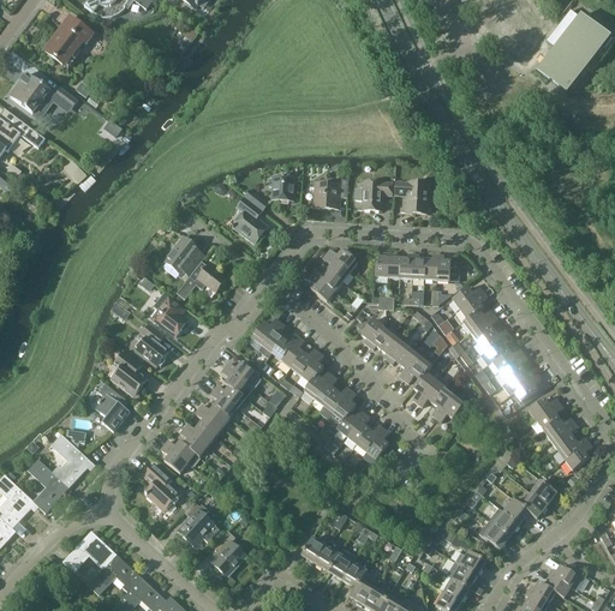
[(99,13),(102,13),(102,16),(106,16),(109,16),(112,16),(114,15),(117,13),(118,13),(120,11),(123,10),(124,9),(126,6),(126,5),(125,4),(127,0),(137,0),(147,6),(151,0),(88,0),(85,4),(95,11),(99,13)]
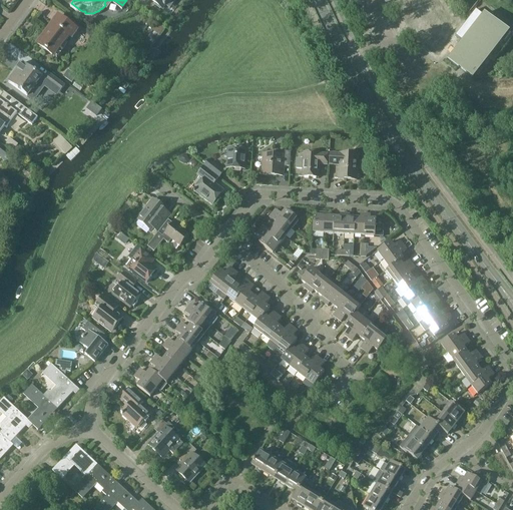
[(476,7),(465,21),(455,34),(462,40),(448,58),(472,77),(508,30),(484,11),(483,13),(476,7)]
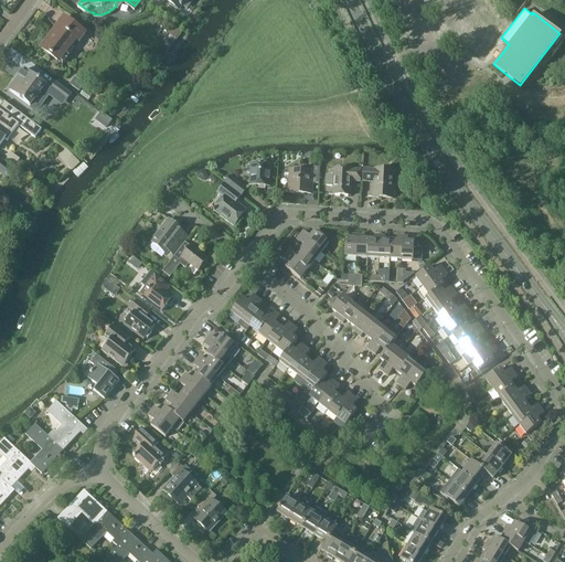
[(64,61),(86,31),(64,14),(42,44),(64,61)]
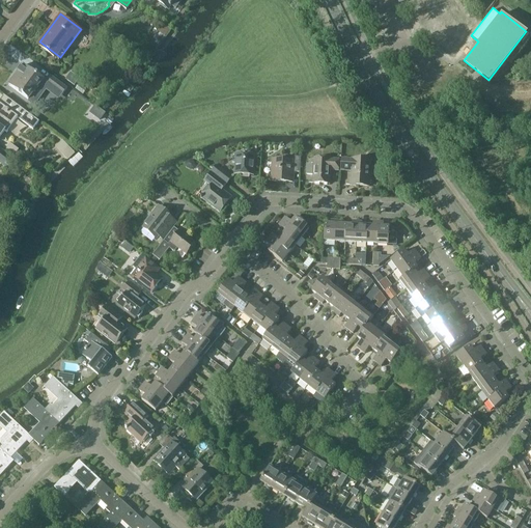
[(9,81),(30,96),(28,99),(34,104),(46,87),(58,96),(62,92),(47,81),(49,79),(24,61),(9,81)]
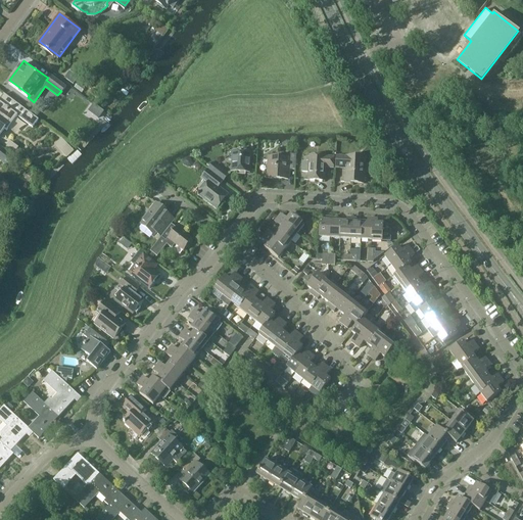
[(73,83),(79,75),(68,67),(62,76),(73,83)]
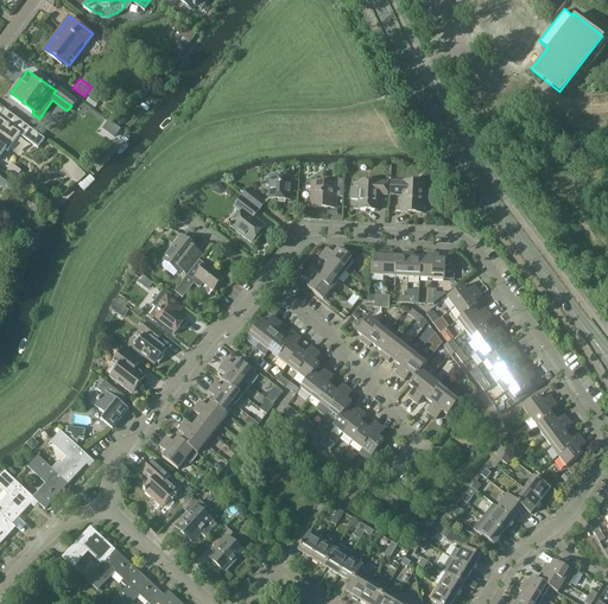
[(71,106),(77,97),(61,84),(56,90),(54,93),(71,106)]
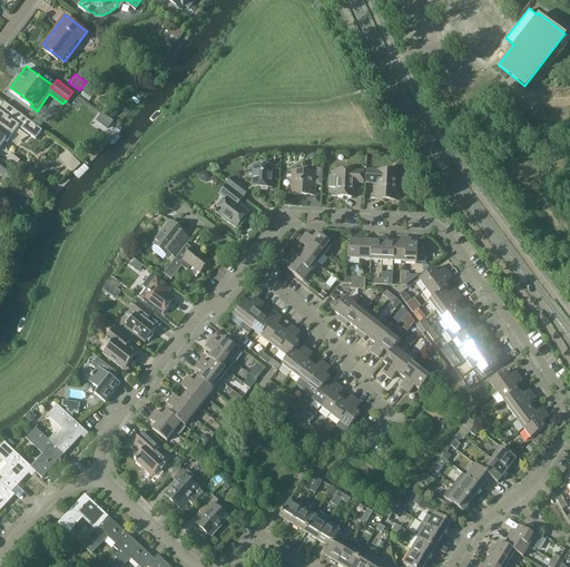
[(0,145),(6,138),(8,140),(19,125),(36,137),(42,128),(5,100),(0,105),(0,145)]
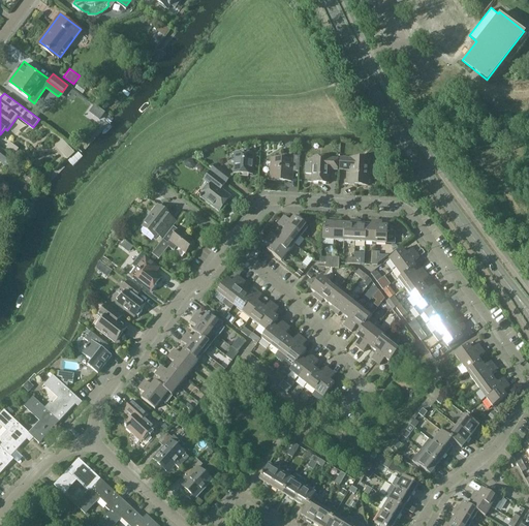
[(10,142),(7,146),(14,152),(18,147),(10,142)]
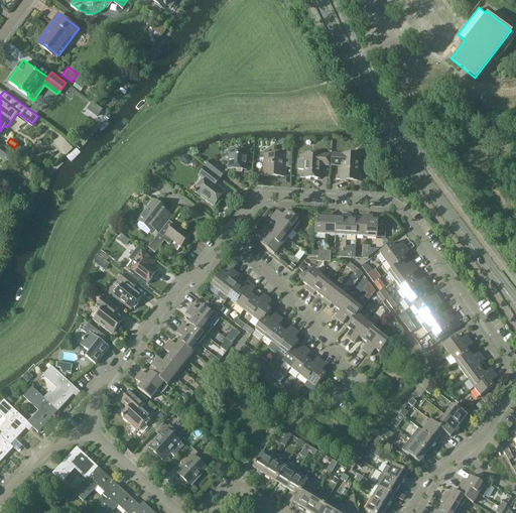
[(0,156),(10,163),(17,154),(0,140),(0,156)]
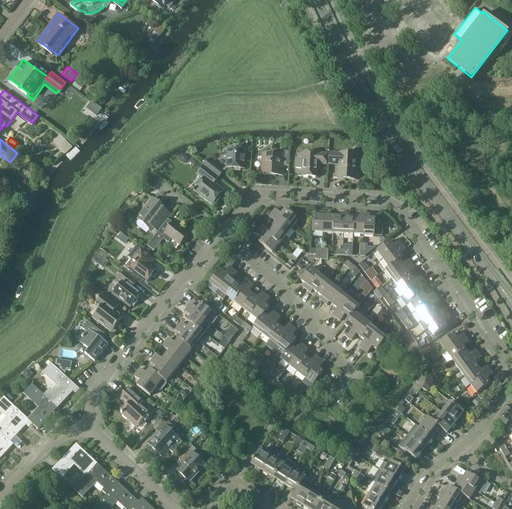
[(65,151),(72,146),(68,141),(61,147),(65,151)]
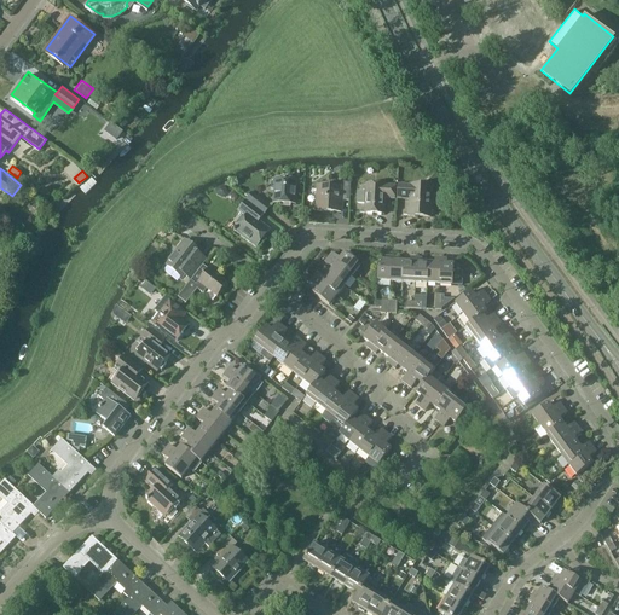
[(295,202),(296,177),(275,177),(273,201),(295,202)]
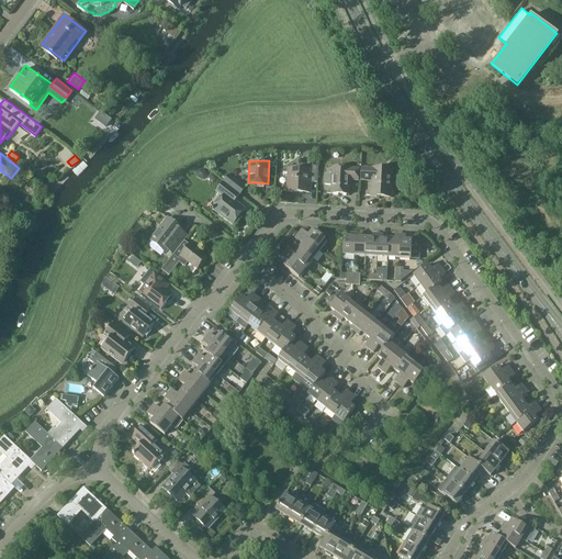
[(317,180),(318,164),(312,163),(311,168),(289,166),(288,188),(310,189),(311,179),(317,180)]
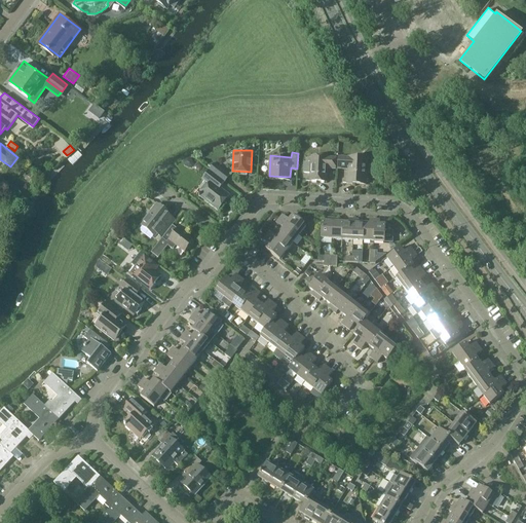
[(311,154),(310,160),(303,160),(302,171),(310,171),(309,179),(326,180),(327,166),(335,167),(336,155),(311,154)]
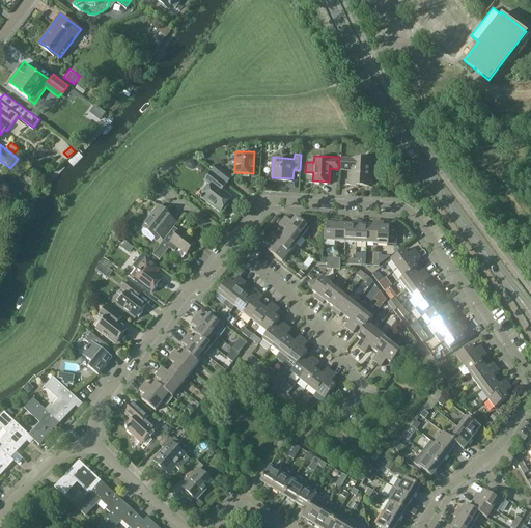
[(369,184),(370,157),(353,157),(341,157),(340,168),(353,168),(352,183),(369,184)]
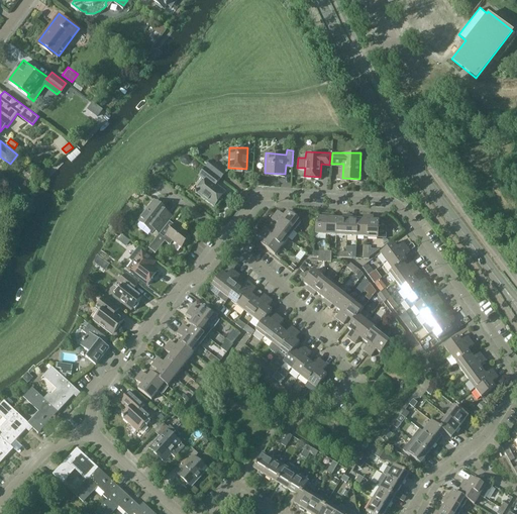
[(220,177),(225,171),(210,159),(205,165),(220,177)]
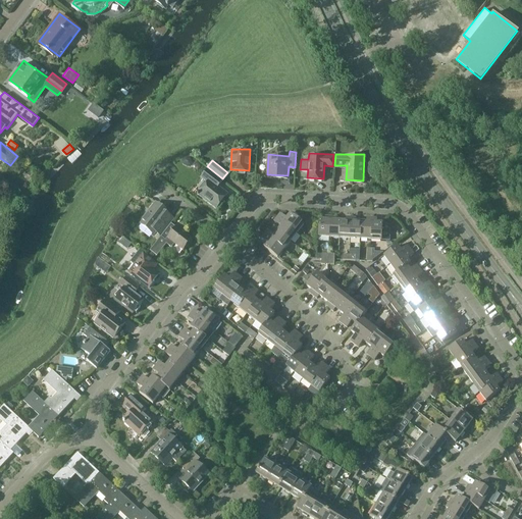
[(217,185),(218,184),(221,179),(207,167),(201,174),(207,179),(198,192),(215,206),(227,192),(217,185)]
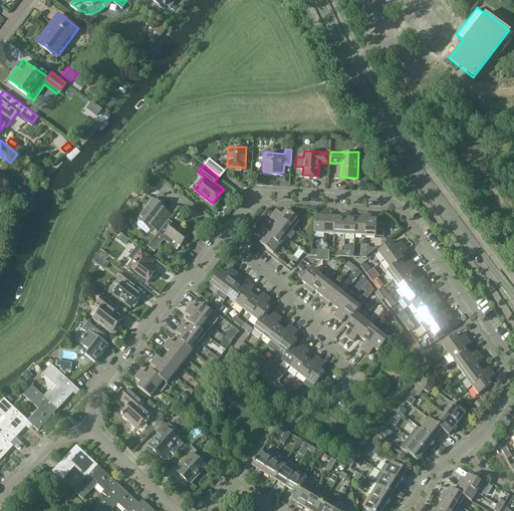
[(158,229),(171,213),(166,209),(167,208),(153,197),(138,217),(151,228),(153,225),(158,229)]
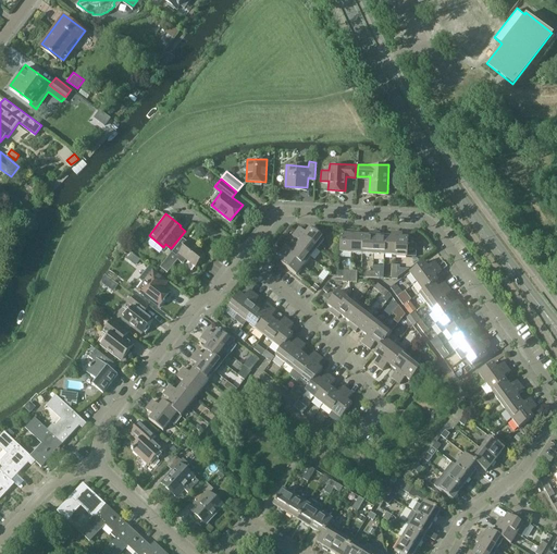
[(0,239),(11,238),(8,222),(0,223),(0,239)]
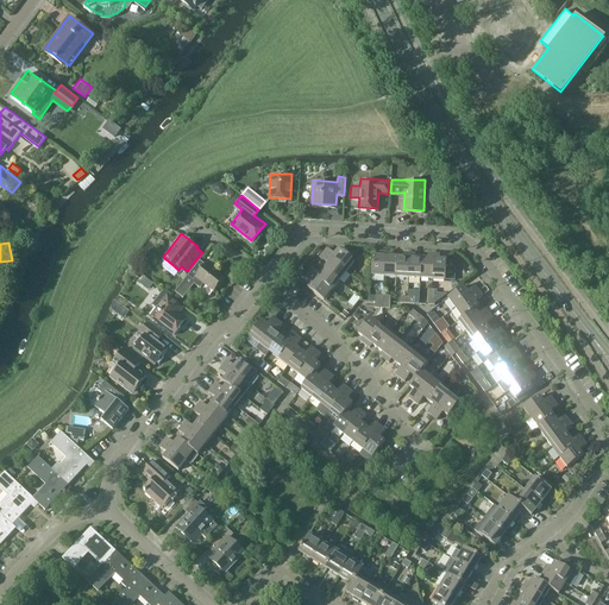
[(324,251),(346,269),(355,259),(338,246),(334,252),(327,246),(324,251)]
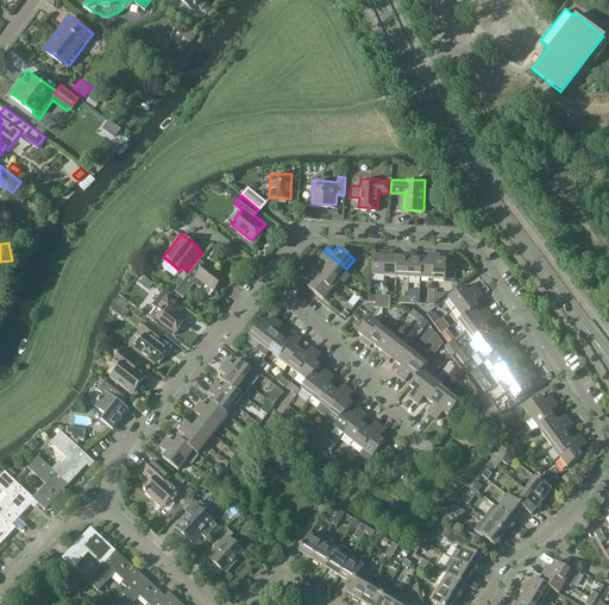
[(371,273),(384,273),(385,250),(380,250),(380,254),(372,253),(371,273)]
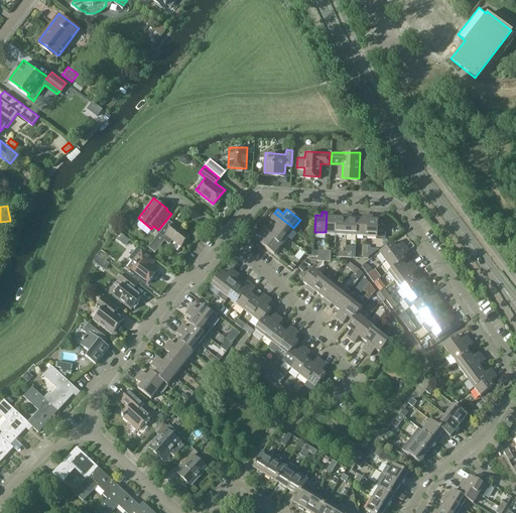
[(326,232),(336,233),(337,217),(332,216),(332,213),(327,212),(326,232)]
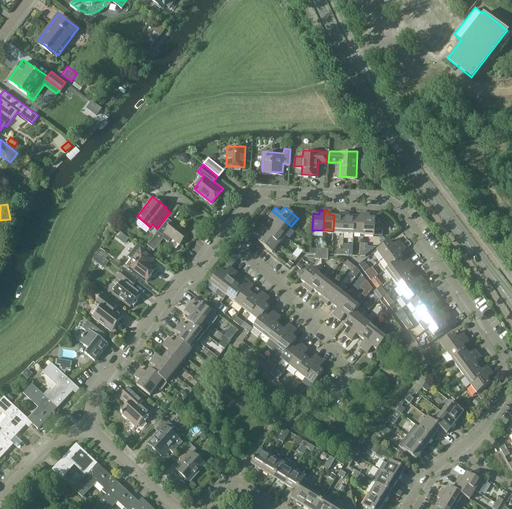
[(291,226),(272,211),(269,215),(275,219),(272,223),(285,234),(291,226)]
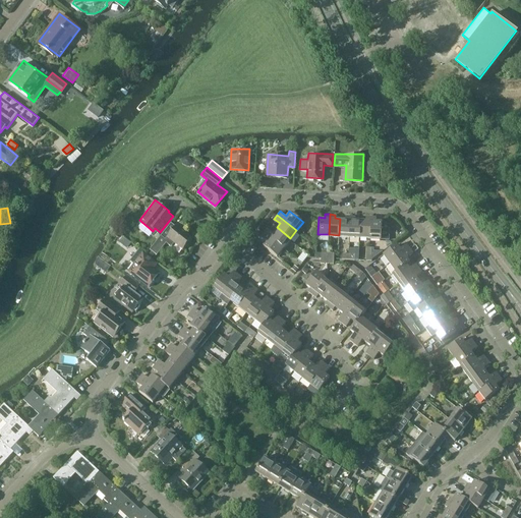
[(339,235),(349,236),(350,216),(345,215),(345,219),(340,219),(339,235)]
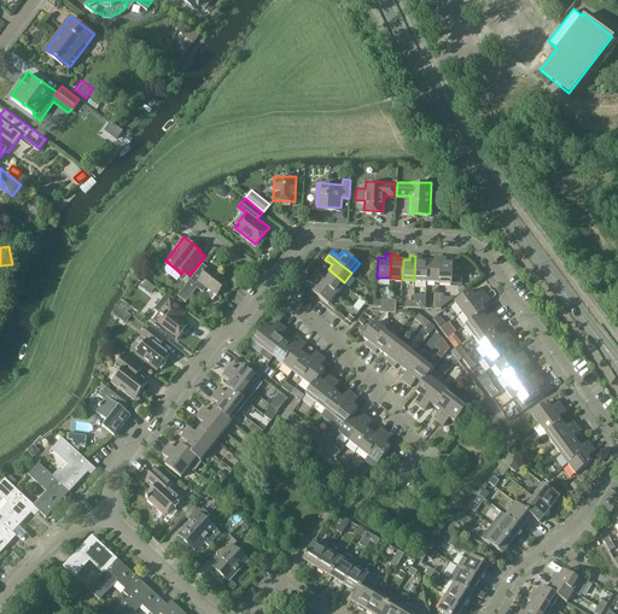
[(414,280),(426,280),(427,261),(421,259),(423,256),(415,256),(414,280)]
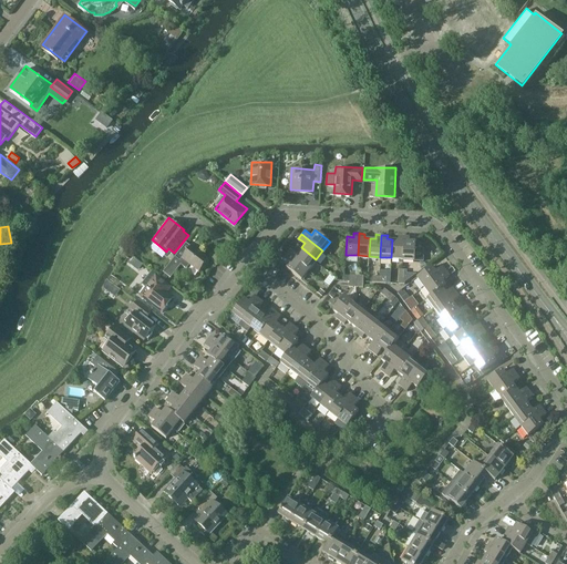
[(391,257),(403,258),(404,236),(399,235),(399,239),(392,239),(391,257)]
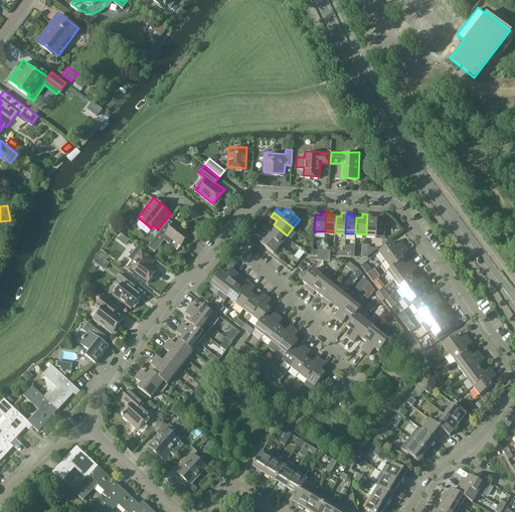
[(377,234),(378,218),(372,218),(372,214),(367,214),(366,234),(377,234)]
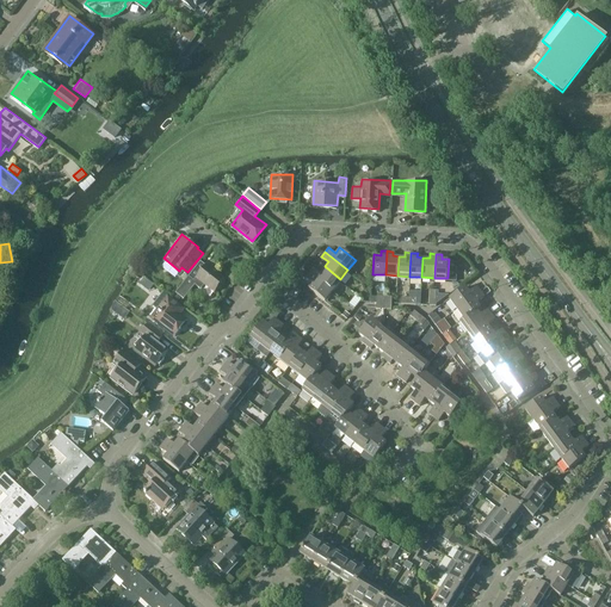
[(178,291),(173,297),(178,301),(183,296),(184,296),(195,282),(199,285),(202,285),(204,283),(214,290),(224,277),(218,272),(220,270),(215,265),(213,267),(207,262),(205,262),(201,259),(176,290),(178,291)]
